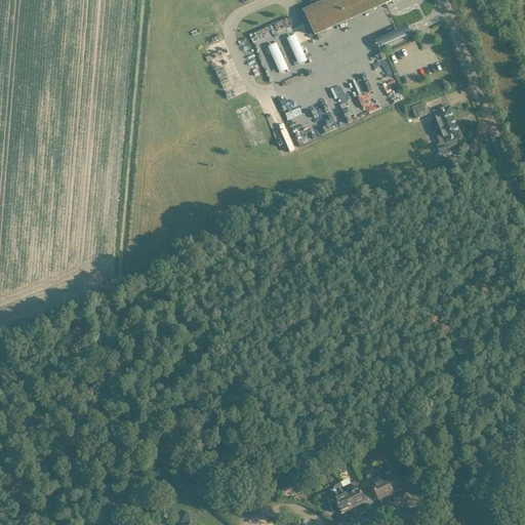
[(395,0),(329,0),(305,11),(304,11),(315,36),(316,36),(346,23),(340,10),(351,6),(356,17),(378,8),(377,7),(384,4),(384,5),(395,0)]
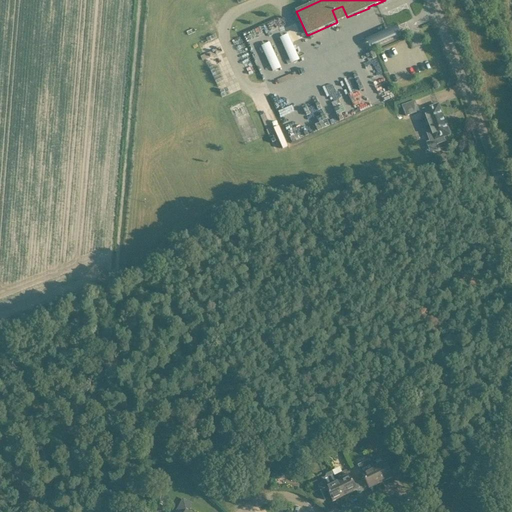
[(279,18),(244,33),(247,40),(283,25),(279,18)]
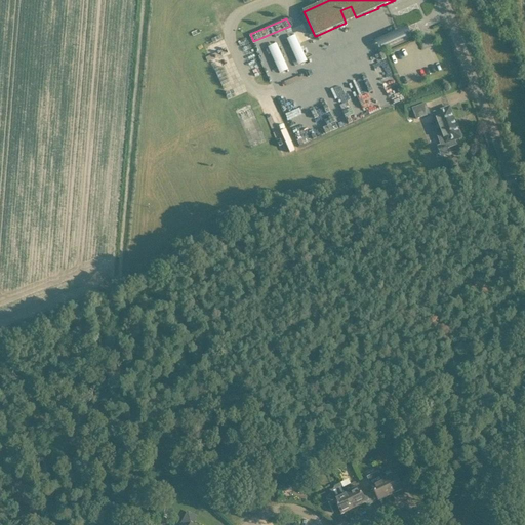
[(373,38),(377,48),(411,36),(407,26),(373,38)]
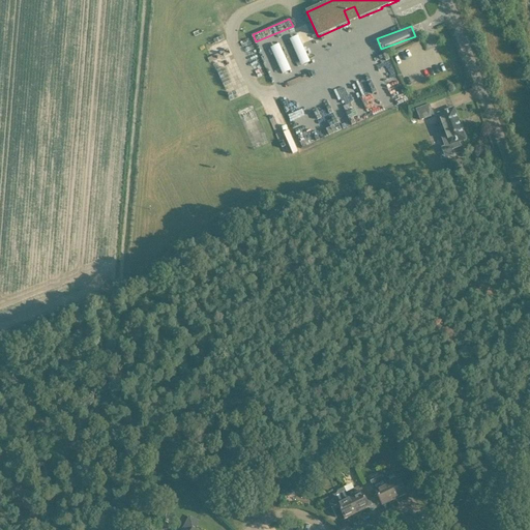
[(297,35),(289,38),(300,65),(308,62),(297,35)]
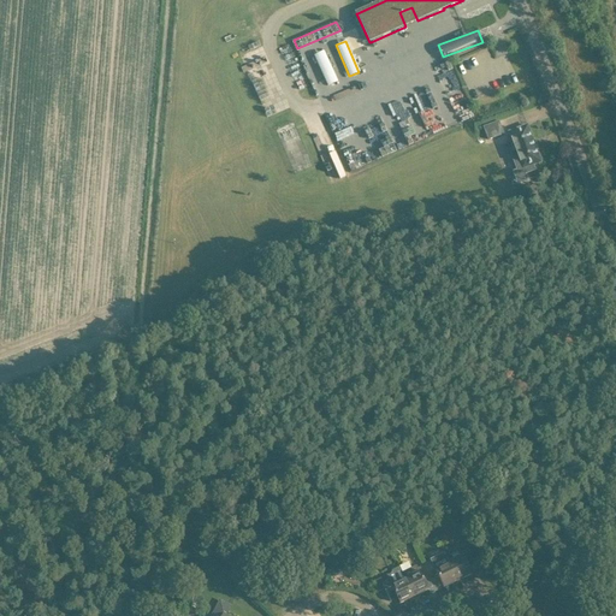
[(327,86),(337,82),(324,51),(314,54),(327,86)]
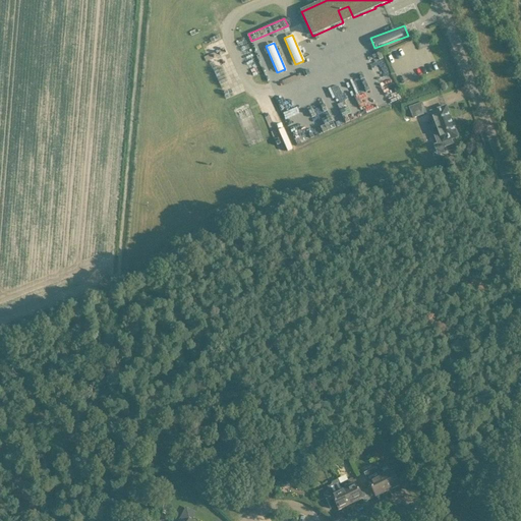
[(408,106),(412,118),(425,113),(421,101),(408,106)]
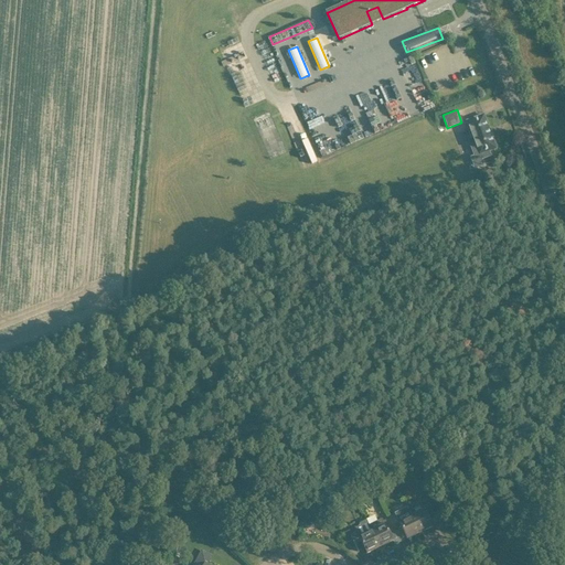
[(470,148),(473,157),(475,158),(479,156),(481,160),(488,158),(490,157),(489,152),(496,149),(483,116),(467,123),(472,139),(468,141),(470,148)]
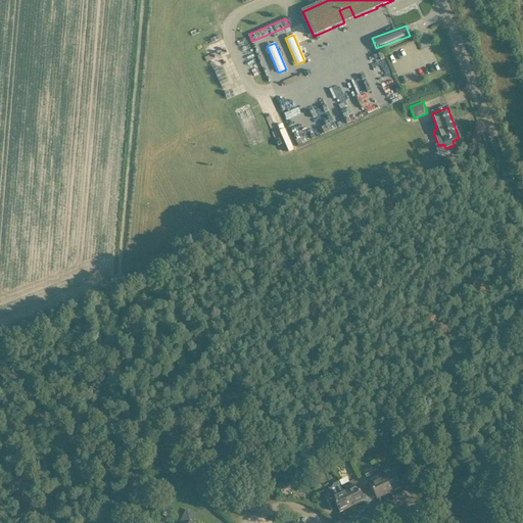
[(376,427),(368,432),(369,433),(372,437),(379,432),(376,427)]
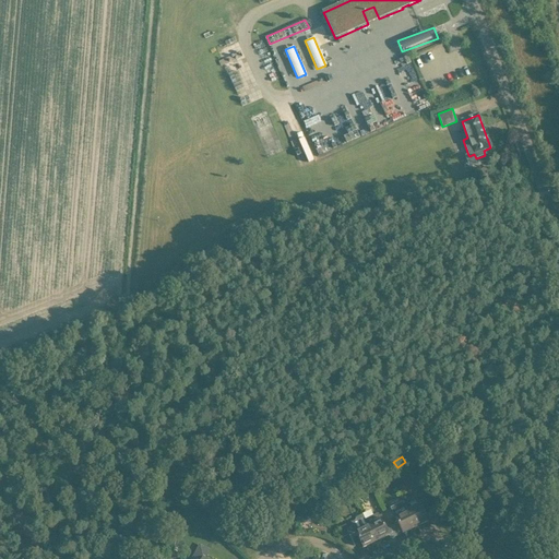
[(418,504),(406,511),(415,528),(420,526),(419,525),(428,521),(426,515),(431,512),(425,498),(417,502),(418,504)]
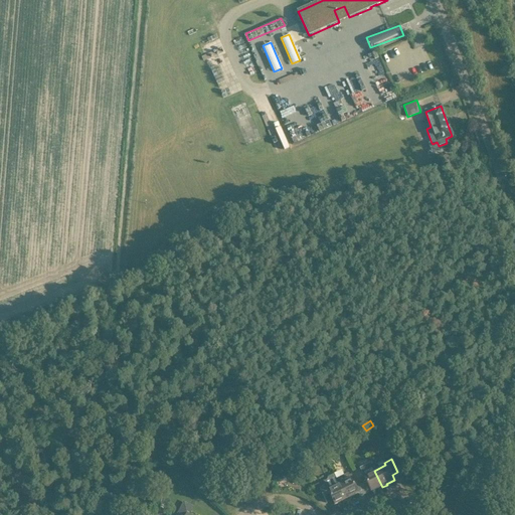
[(360,470),(354,473),(361,486),(366,484),(370,492),(378,488),(378,489),(382,487),(374,471),(371,463),(359,468),(360,470)]
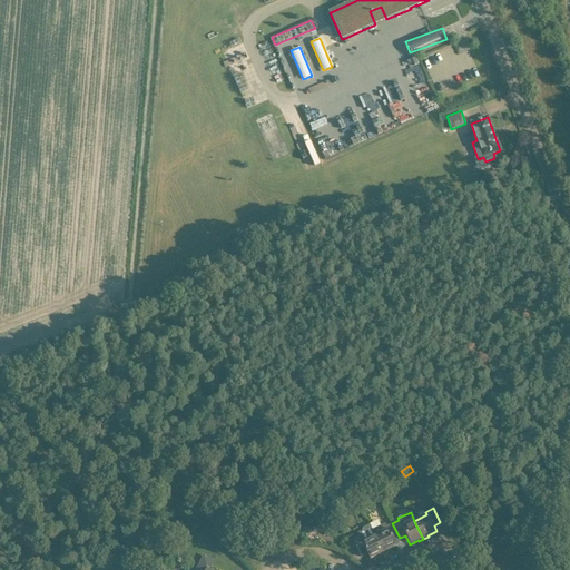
[(385,523),(372,530),(374,536),(384,553),(389,551),(387,550),(396,547),(393,541),(400,538),(392,523),(386,526),(385,523)]
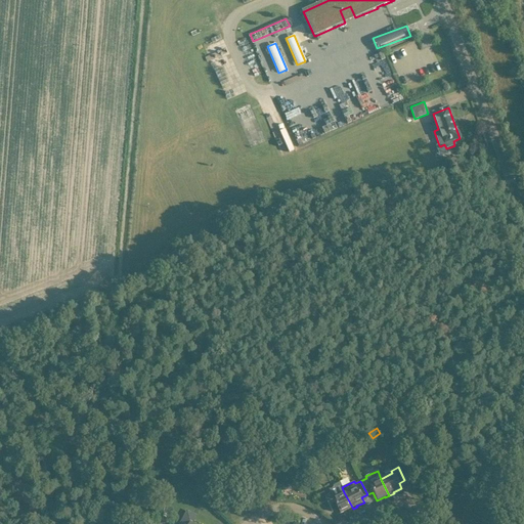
[(344,492),(342,487),(340,482),(334,485),(333,487),(329,489),(330,491),(324,494),(323,492),(317,495),(321,504),(326,501),(332,512),(338,510),(340,514),(348,511),(348,512),(353,509),(344,492)]
